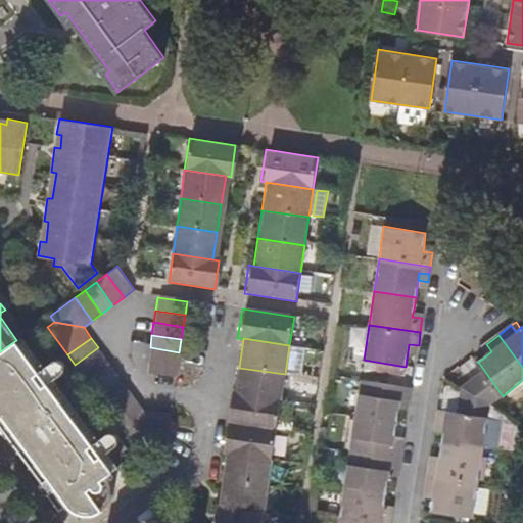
[(39,371),(16,340),(0,351),(0,421),(44,479),(48,476),(57,491),(65,501),(72,508),(79,512),(83,514),(89,515),(96,514),(104,511),(109,505),(111,500),(112,494),(112,486),(110,480),(108,475),(112,470),(102,455),(116,444),(119,442),(120,438),(119,435),(116,432),(113,431),(111,431),(107,432),(93,443),(48,382),(62,373),(65,370),(65,367),(65,364),(63,362),(61,360),(59,359),(57,359),(54,361),(39,371)]
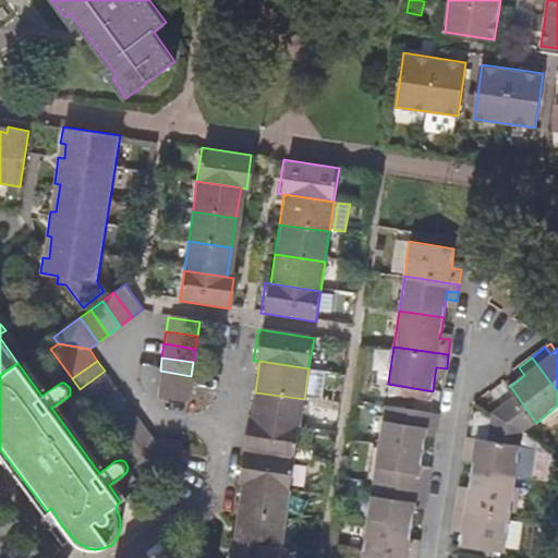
[(445,376),(447,368),(436,367),(435,375),(445,376)]
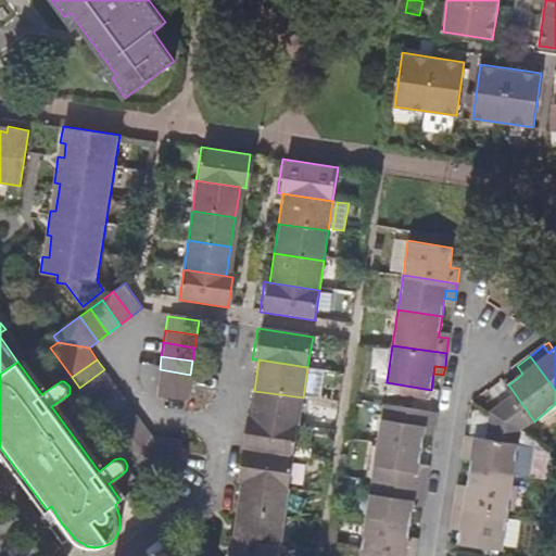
[(517,366),(509,371),(516,379),(522,374),(517,366)]
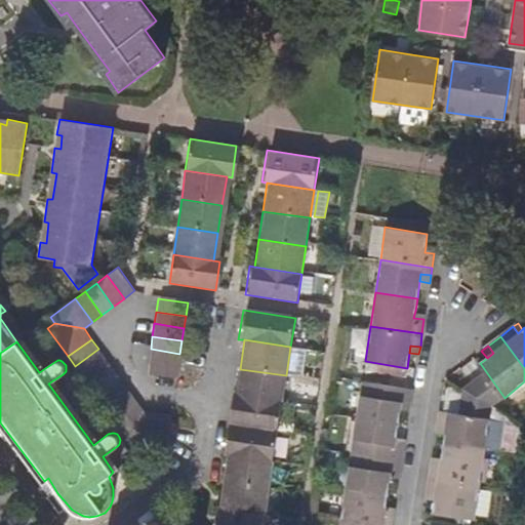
[(98,349),(75,366),(83,376),(107,360),(98,349)]
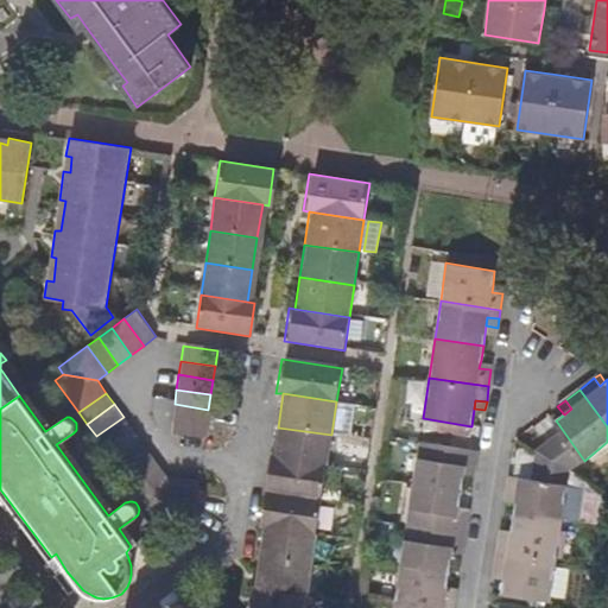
[(175,404),(172,419),(207,424),(208,410),(175,404)]
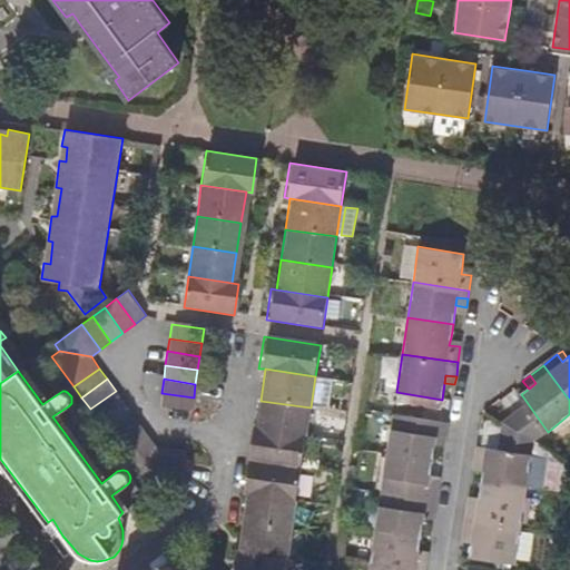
[(497,406),(517,399),(511,382),(491,389),(497,406)]
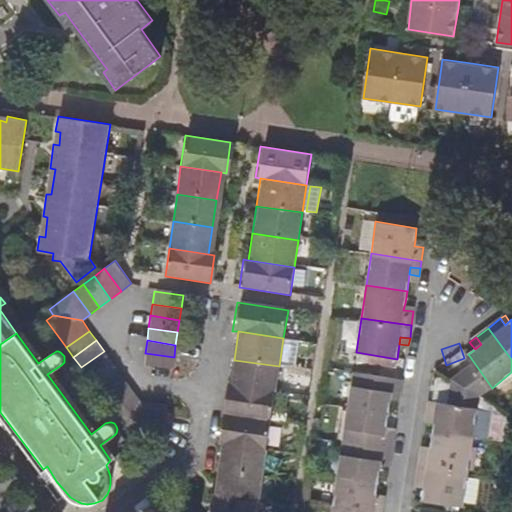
[(104,351),(81,367),(88,377),(111,360),(104,351)]
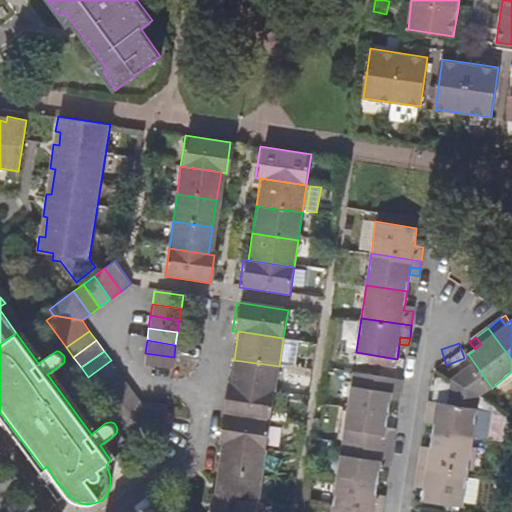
[(172,368),(174,357),(145,353),(143,364),(172,368)]
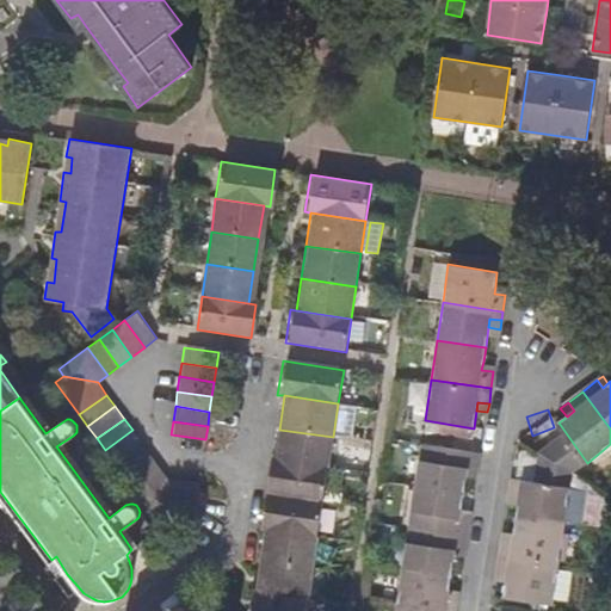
[(133,430),(105,450),(113,462),(141,442),(133,430)]
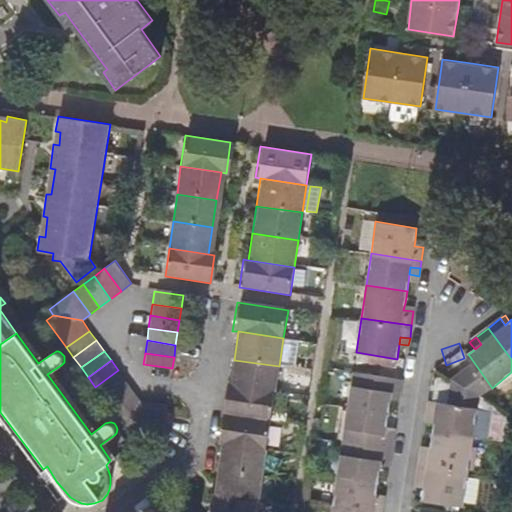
[(234,360),(230,386),(275,393),(279,366),(234,360)]
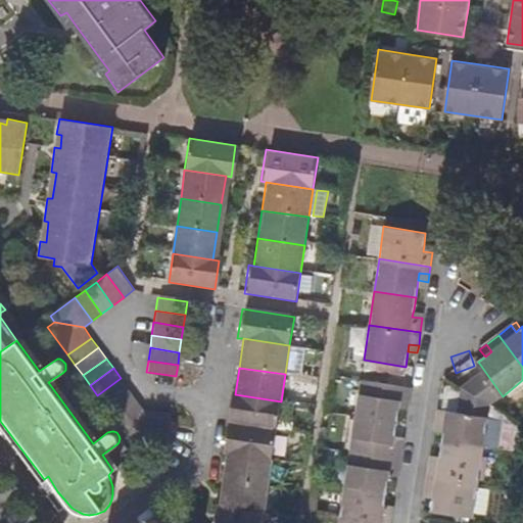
[(121,378),(97,395),(105,406),(128,388),(121,378)]
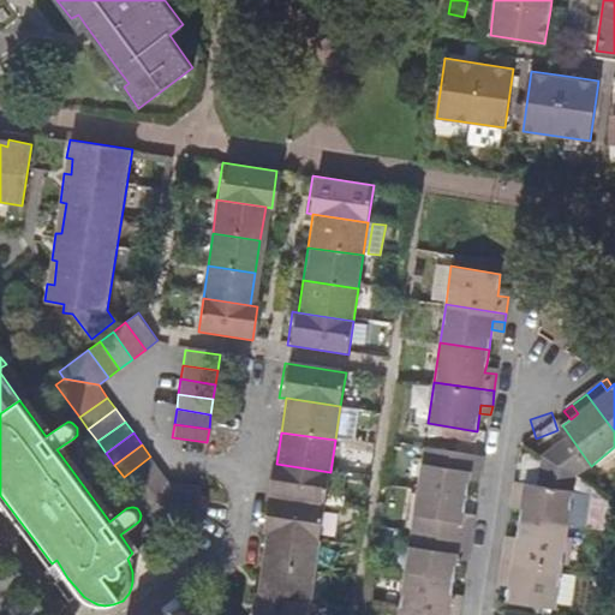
[(467,496),(470,478),(471,470),(482,471),(485,453),(424,446),(418,489),(467,496)]
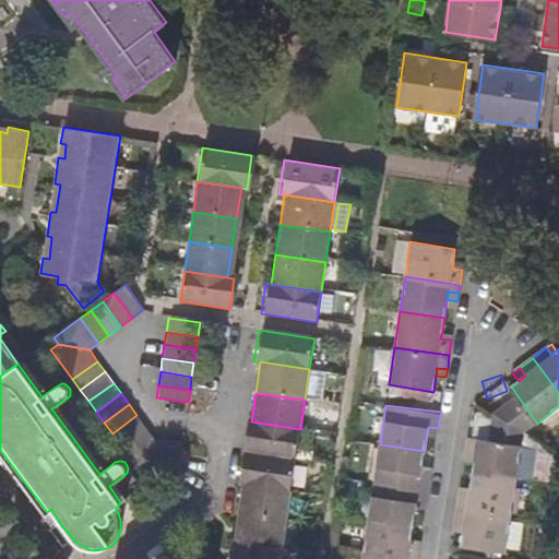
[(137,415),(113,433),(121,445),(145,427),(137,415)]
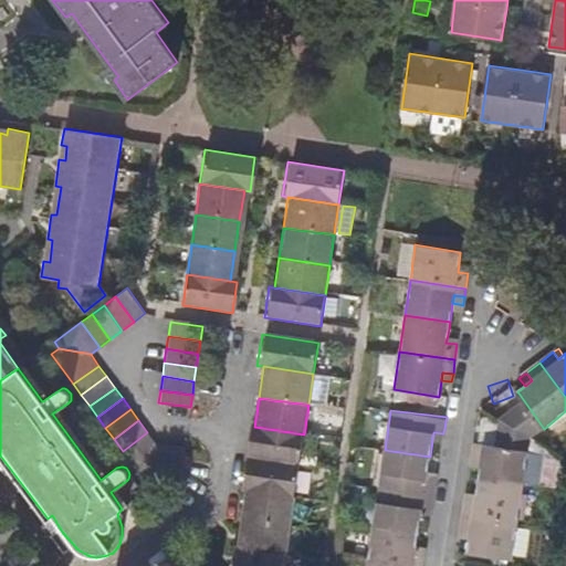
[(249,426),(243,457),(300,465),(304,435),(254,427),(249,426)]
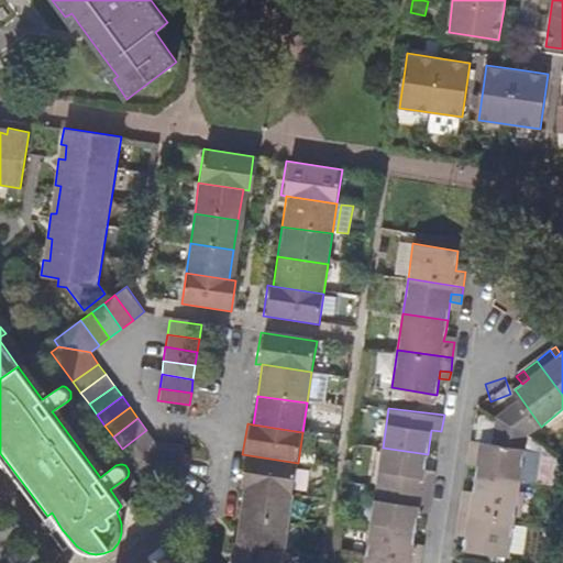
[(146,430),(122,449),(136,468),(155,441),(146,430)]
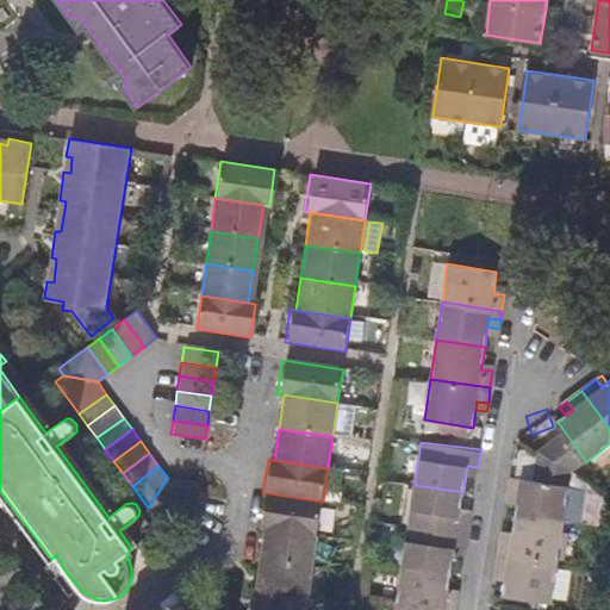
[(477,477),(478,467),(467,466),(466,474),(477,477)]
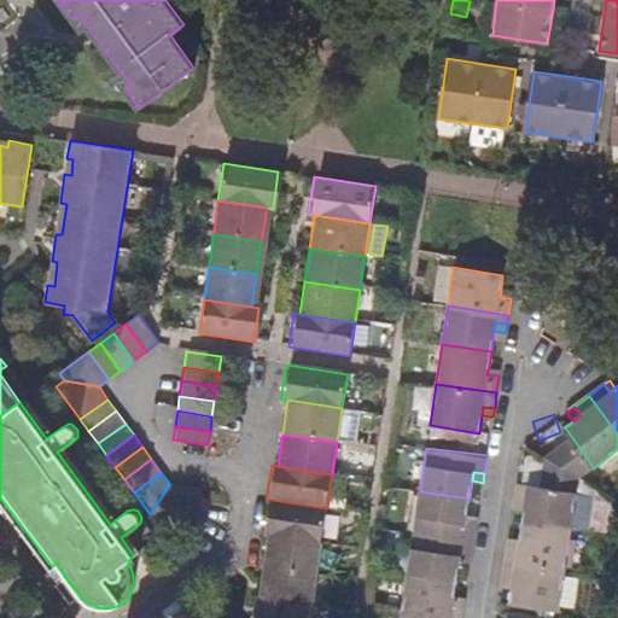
[(181,519),(186,487),(170,484),(150,514),(181,519)]
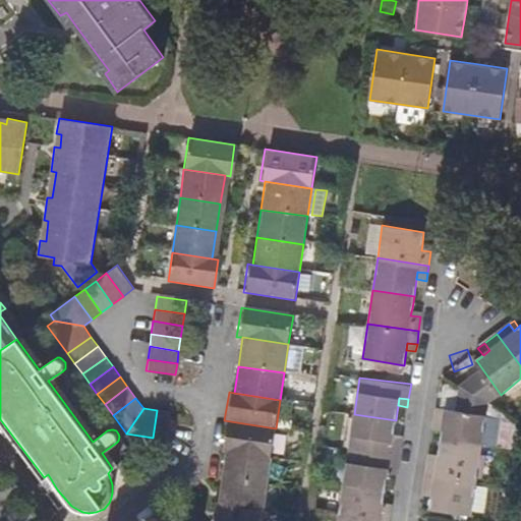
[(438,408),(436,423),(441,424),(446,425),(443,446),(482,451),(487,416),(438,408)]
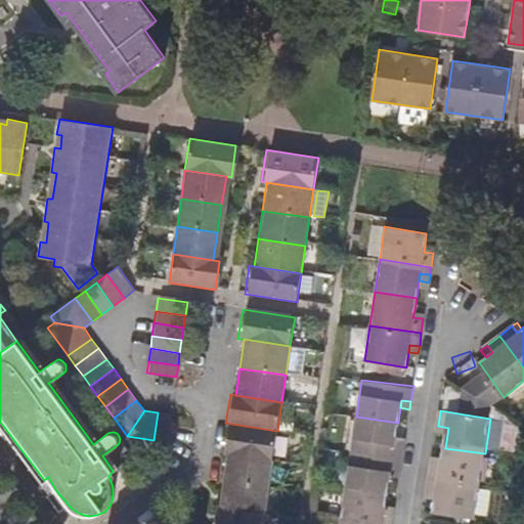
[(158,412),(154,440),(166,442),(171,415),(158,412)]
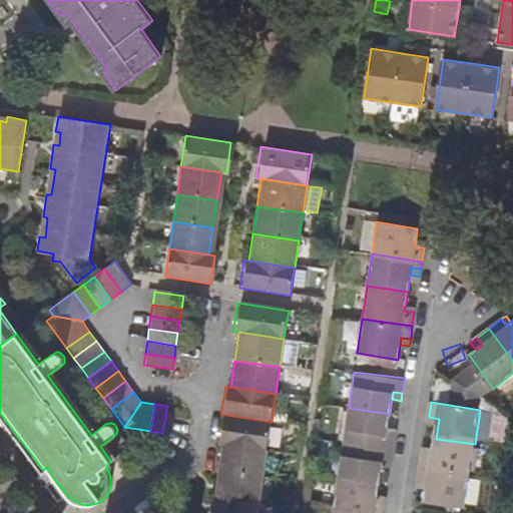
[(394,448),(396,433),(388,432),(388,425),(390,414),(349,408),(344,441),(394,448)]
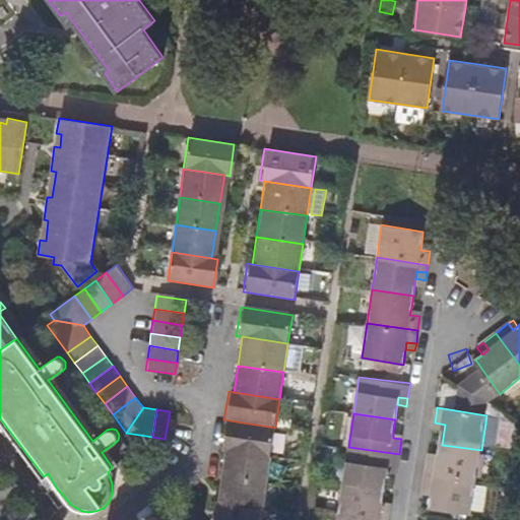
[(219,449),(224,450),(270,457),(275,428),(223,419),(219,449)]
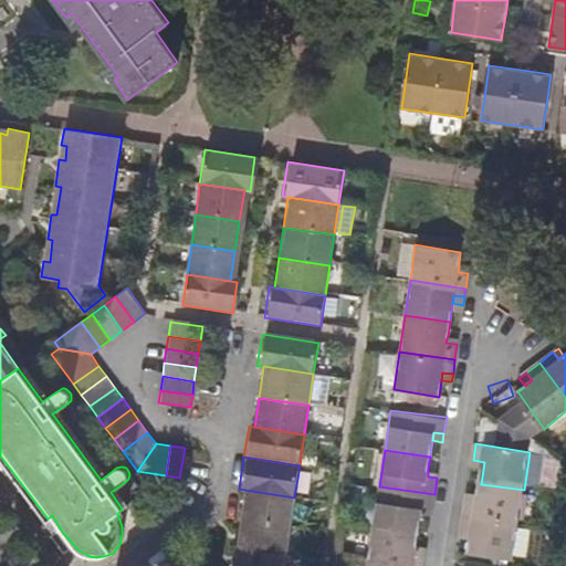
[(473,496),(472,503),(478,504),(481,484),(484,462),(479,461),(478,469),(473,496)]
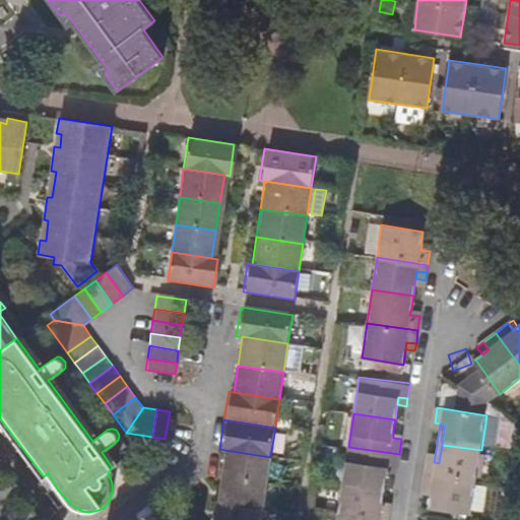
[(401,439),(402,432),(393,431),(393,438),(401,439)]
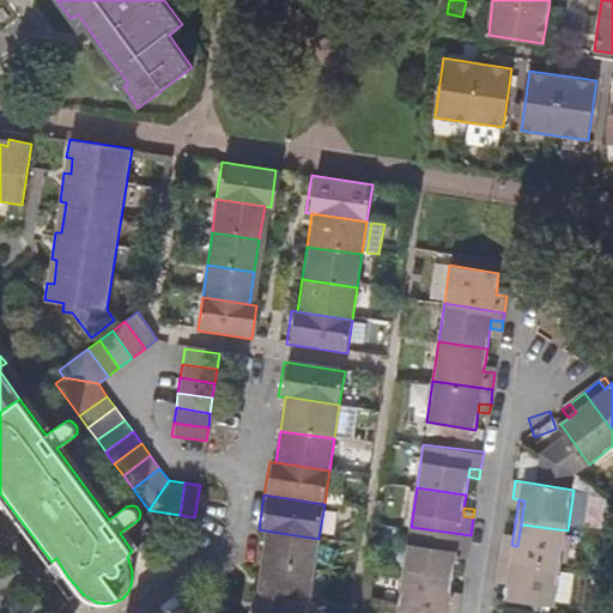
[(568,530),(521,525),(517,546),(511,545),(505,544),(503,559),(562,568),(568,530)]
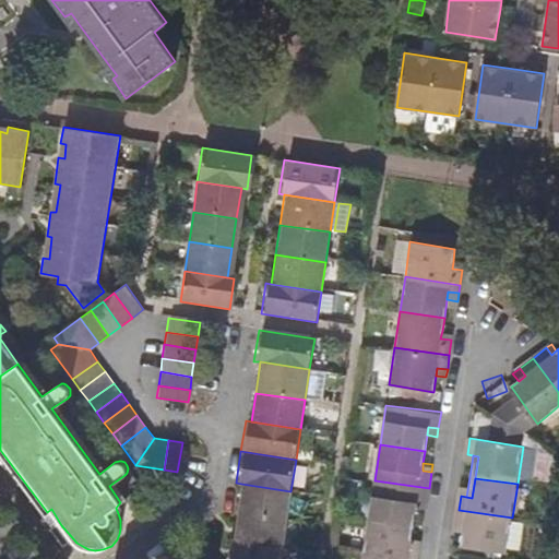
[(414,523),(416,510),(417,502),(427,503),(429,488),(375,480),(369,516),(414,523)]
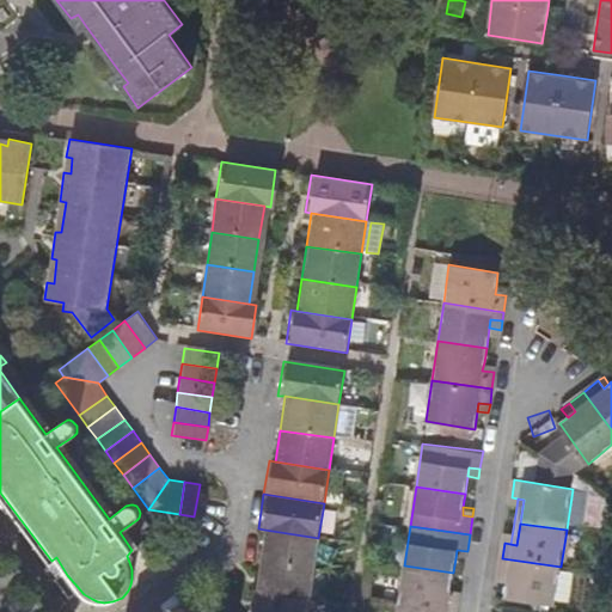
[(264,530),(261,561),(313,569),(318,538),(264,530)]
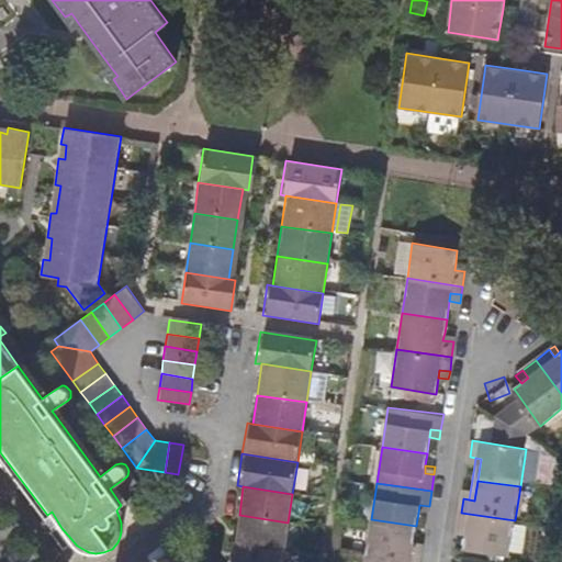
[(428,514),(429,506),(419,505),(418,513),(428,514)]
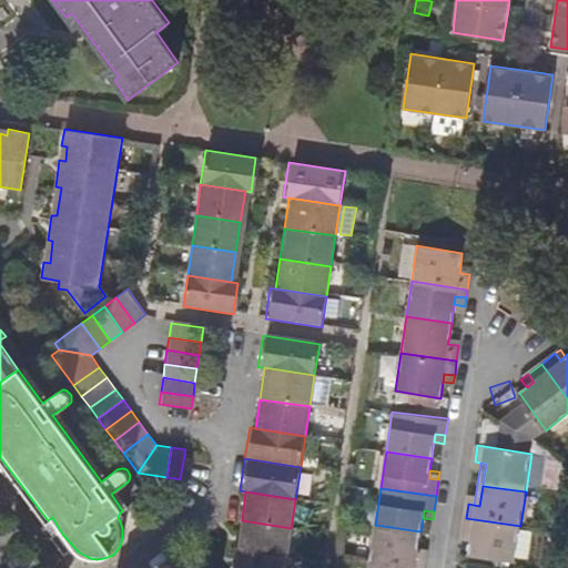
[(520,526),(466,518),(464,534),(469,535),(475,536),(472,557),(514,563),(520,526)]
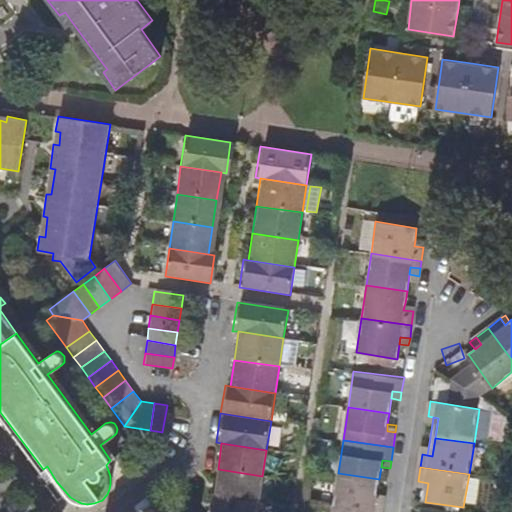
[(218,469),(214,495),(258,502),(262,476),(218,469)]
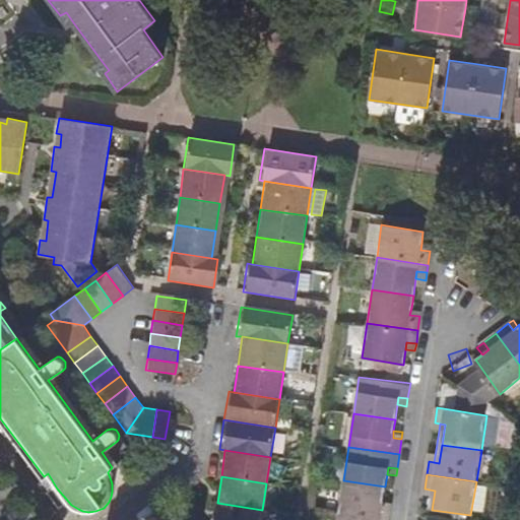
[(379,519),(389,519),(391,508),(383,507),(383,500),(385,486),(343,480),(338,514),(379,519)]
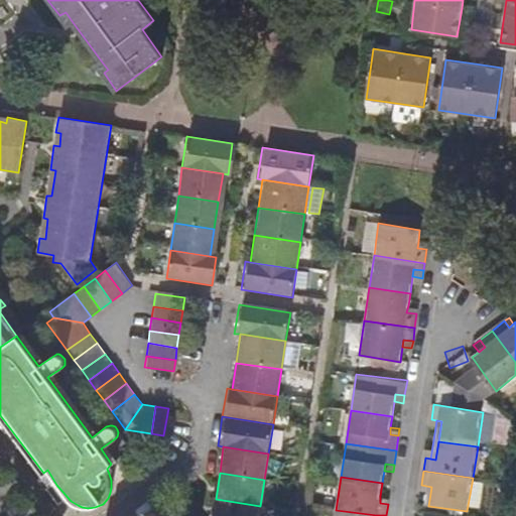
[(425,492),(423,506),(428,506),(431,487),(426,486),(425,492)]
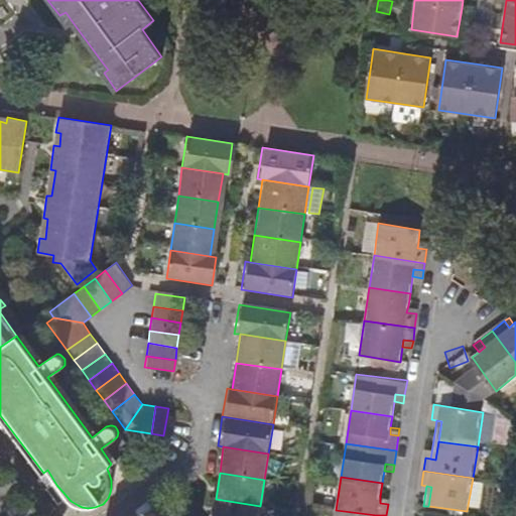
[(388,504),(389,497),(380,496),(380,503),(388,504)]
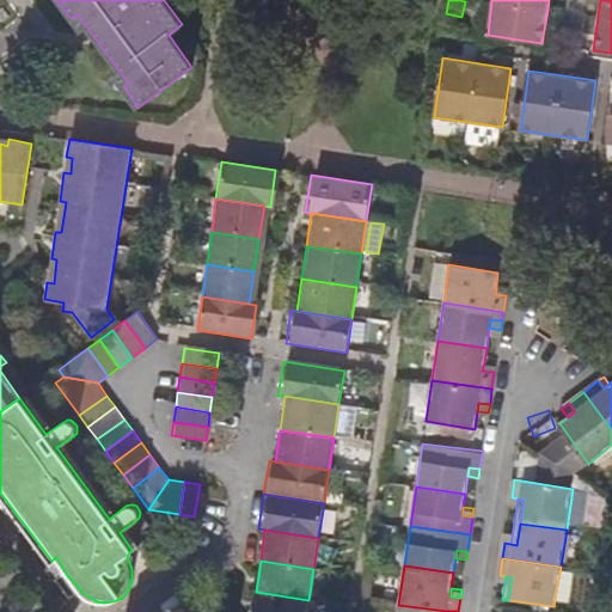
[(249,592),(245,611),(306,611),(308,600),(256,592),(249,592)]
